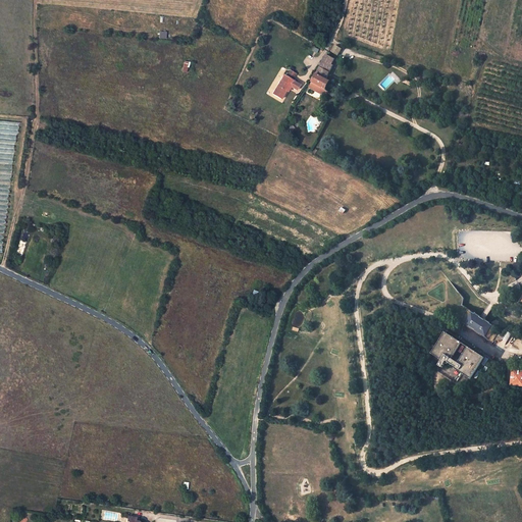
[(334,45),(330,51),(337,55),(342,49),(334,45)]
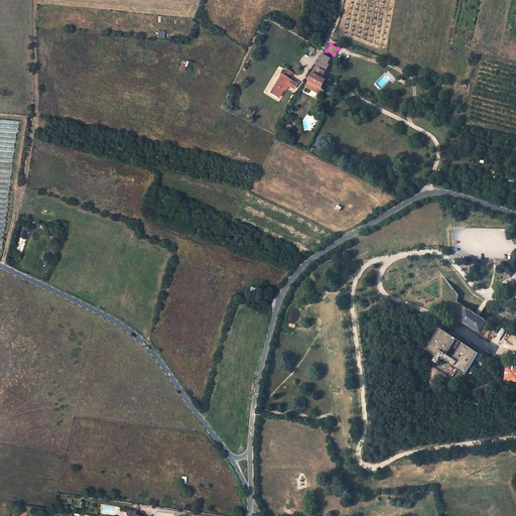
[(323,78),(326,72),(325,71),(326,69),(329,63),(331,57),(323,53),(309,81),(323,88),(327,80),(323,78)]
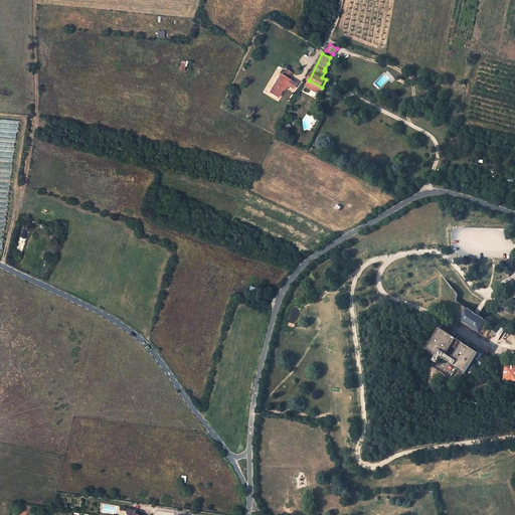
[(269,93),(278,98),(283,90),(284,91),(287,86),(293,89),(296,83),(288,79),(292,73),(286,69),(282,75),(280,74),(269,93)]
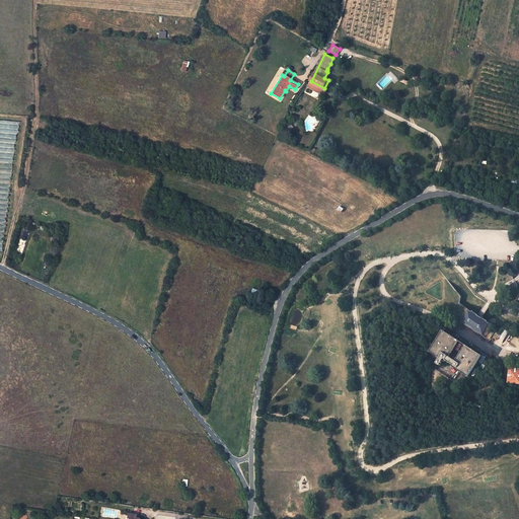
[(60,235),(55,233),(51,240),(58,243),(59,239),(58,238),(60,235)]
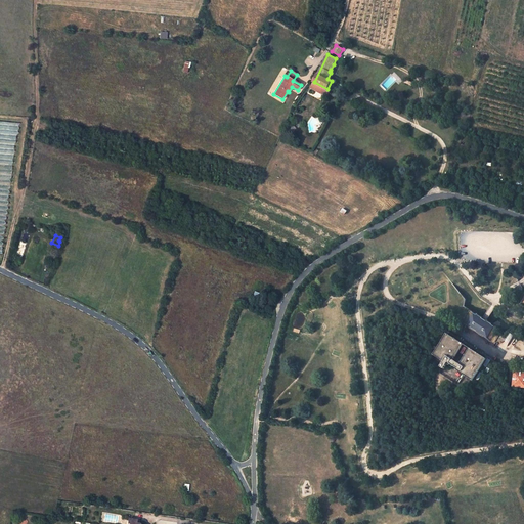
[(477,315),(474,313),(467,324),(470,326),(469,328),(474,332),(474,331),(478,334),(483,338),(484,337),(487,338),(494,326),(492,325),(492,324),(487,320),(487,321),(484,319),(482,318),(483,318),(477,314),(477,315)]
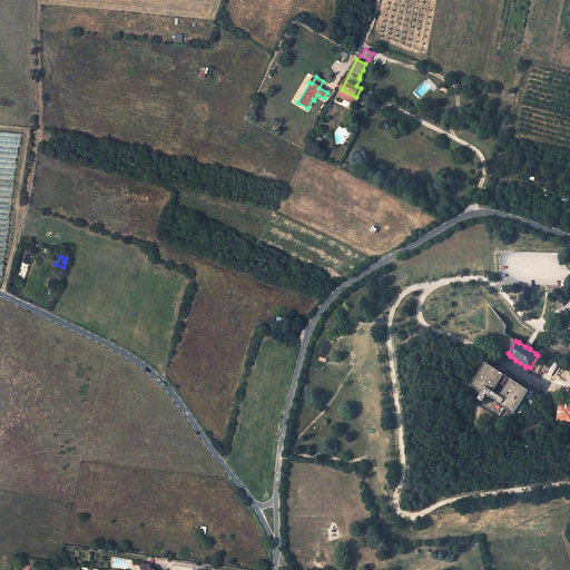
[(504,374),(487,363),(472,386),(483,394),(487,396),(490,397),(490,396),(493,392),(504,374)]
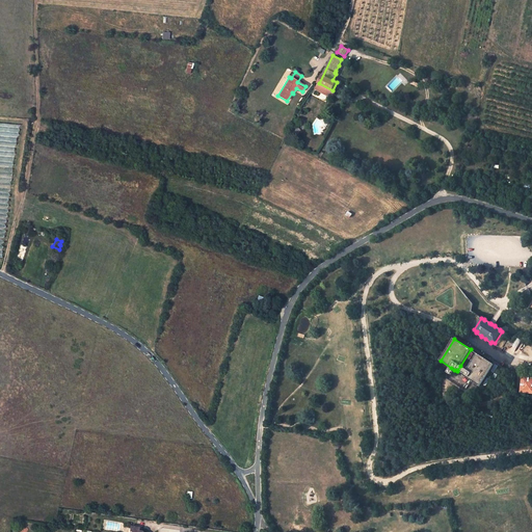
[(495,365),(478,354),(467,370),(464,374),(463,375),(480,387),(495,365)]
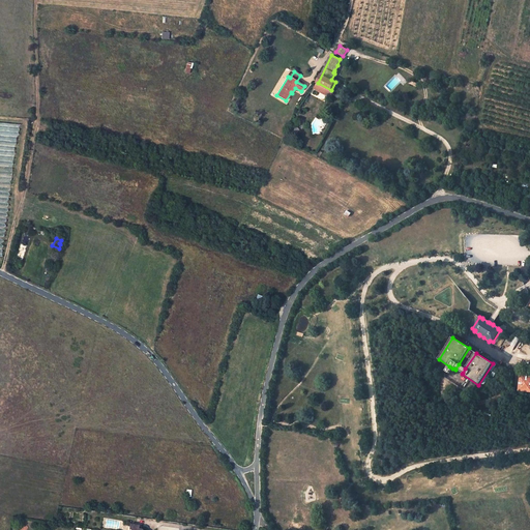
[(465,369),(459,364),(455,369),(463,373),(465,369)]
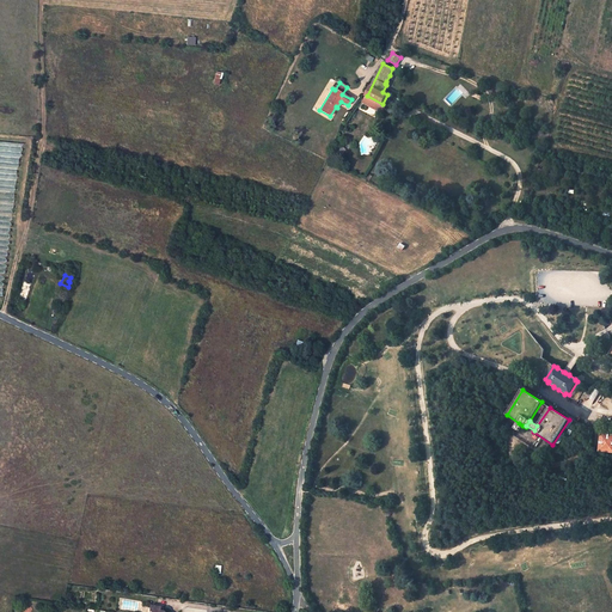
[(611,435),(601,435),(599,451),(611,452),(611,435)]
